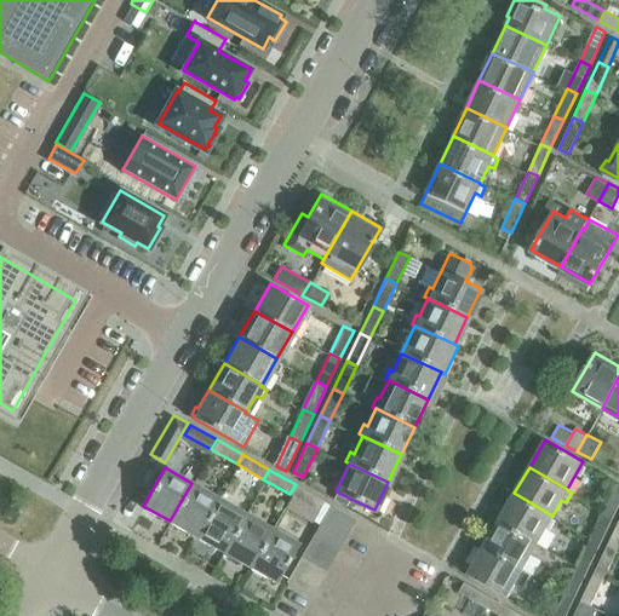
[(605,510),(614,514),(618,505),(618,482),(605,510)]
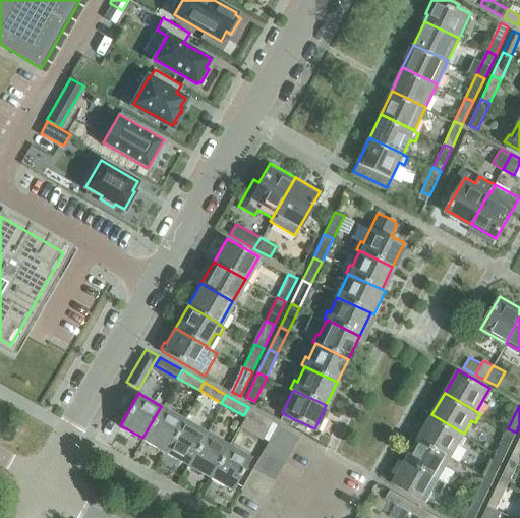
[(183,418),(161,406),(142,438),(165,451),(183,418)]
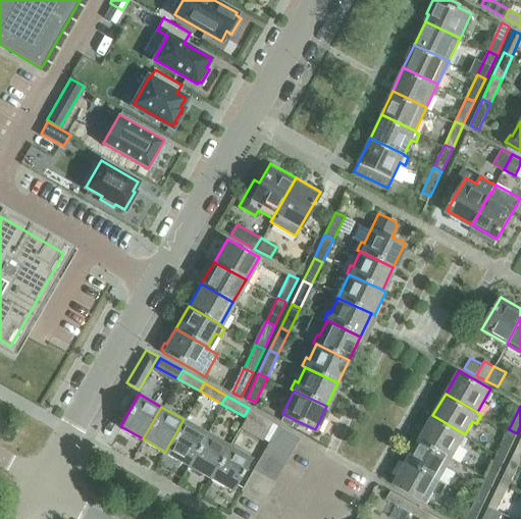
[(249,408),(244,416),(266,429),(271,421),(249,408)]
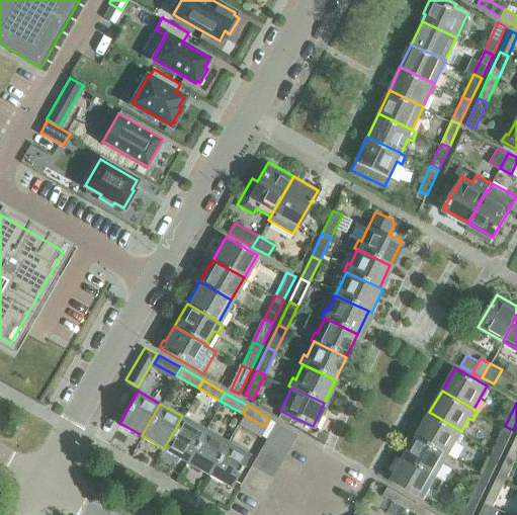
[(461,431),(429,412),(417,434),(448,452),(461,431)]
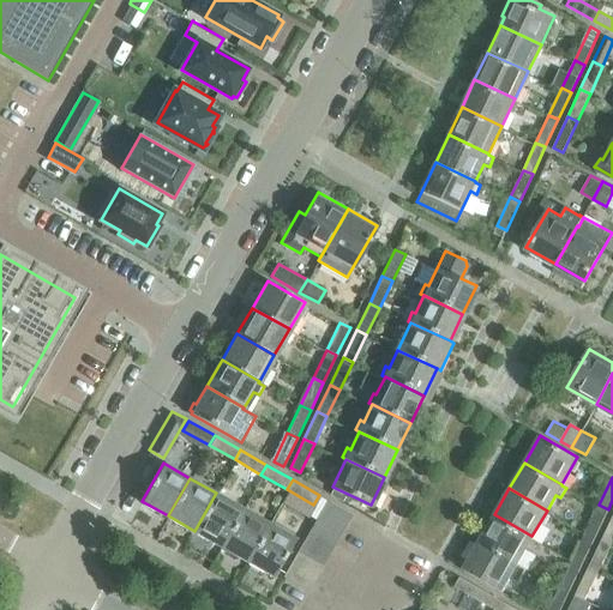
[(216,493),(194,531),(221,545),(242,507),(216,493)]
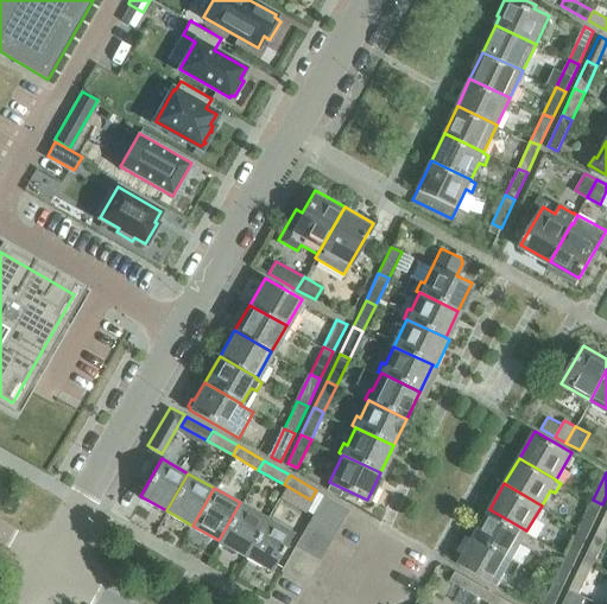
[(323,495),(317,507),(340,520),(347,508),(323,495)]
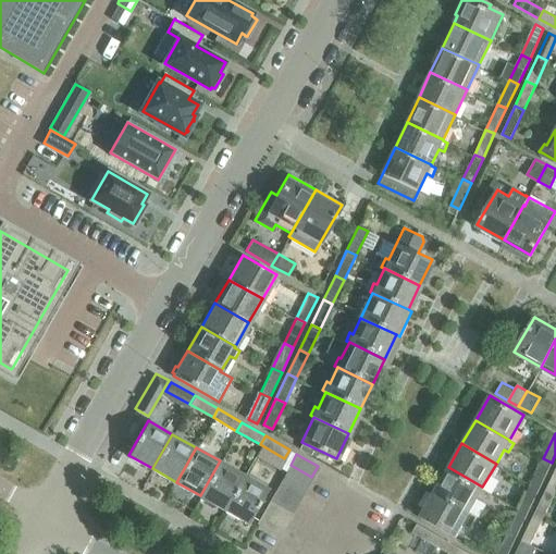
[(531,483),(540,488),(552,463),(543,458),(531,483)]
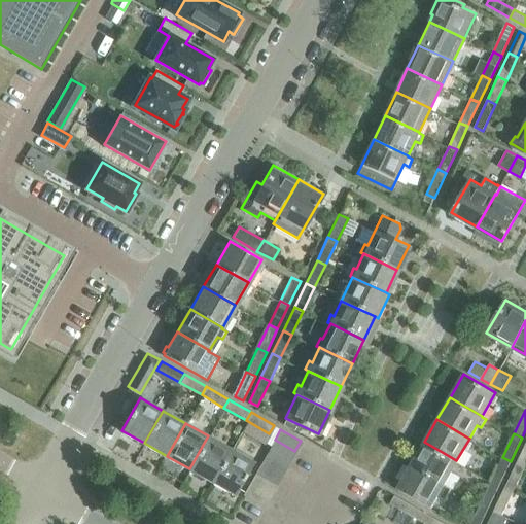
[(211,481),(230,449),(208,435),(189,468),(211,481)]
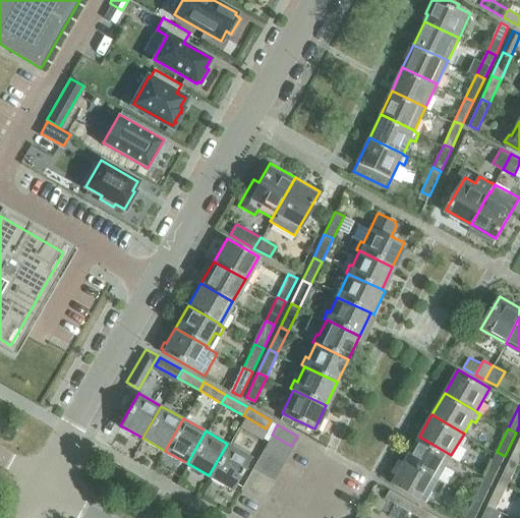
[(291,446),(272,435),(265,445),(285,457),(291,446)]
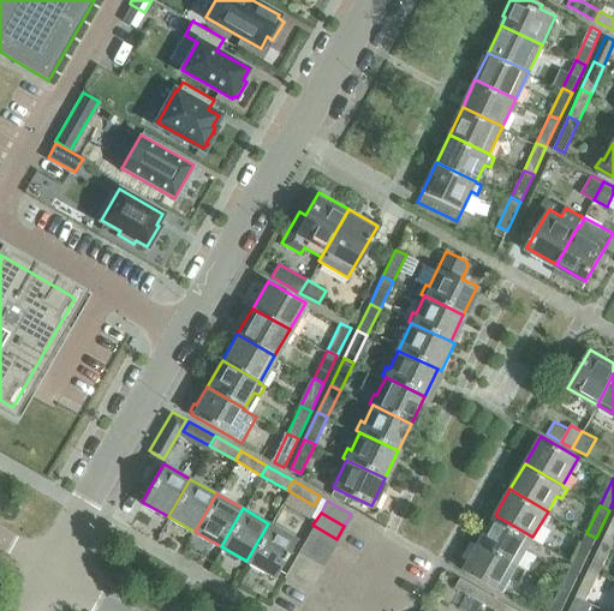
[(495,515),(480,541),(518,563),(532,537),(495,515)]
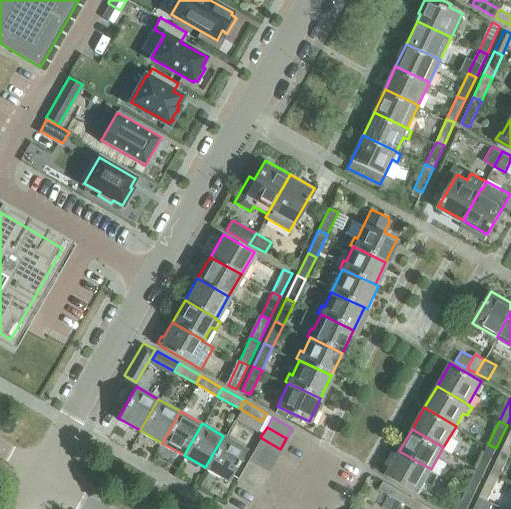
[(510,430),(502,450),(510,454),(510,430)]
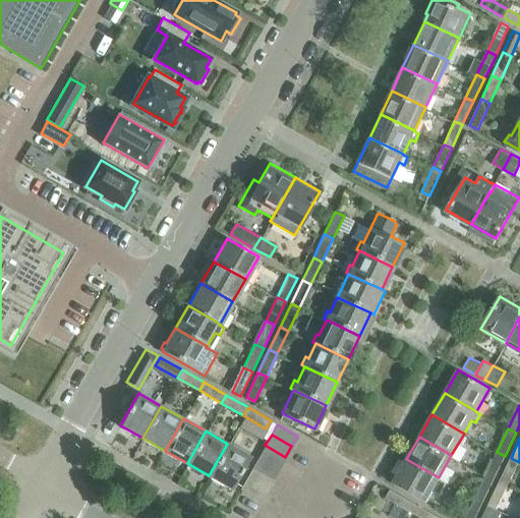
[(250,456),(227,444),(209,475),(232,488),(250,456)]
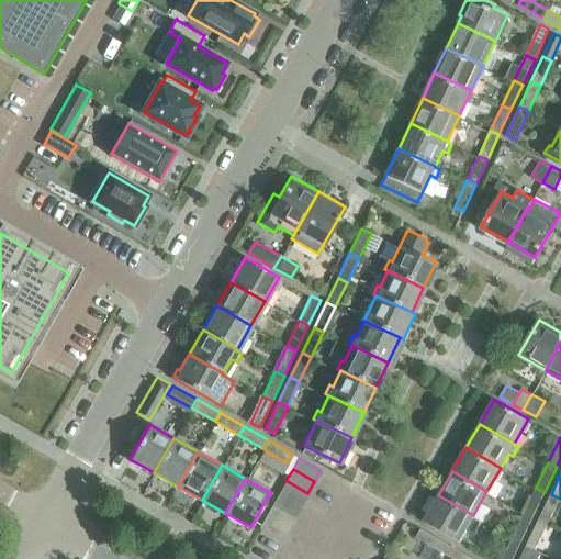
[(307,493),(285,480),(279,492),(301,504),(307,493)]
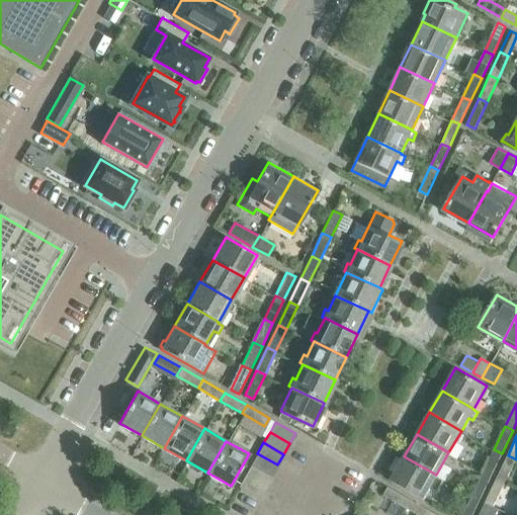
[(483,473),(491,477),(502,453),(494,449),(483,473)]
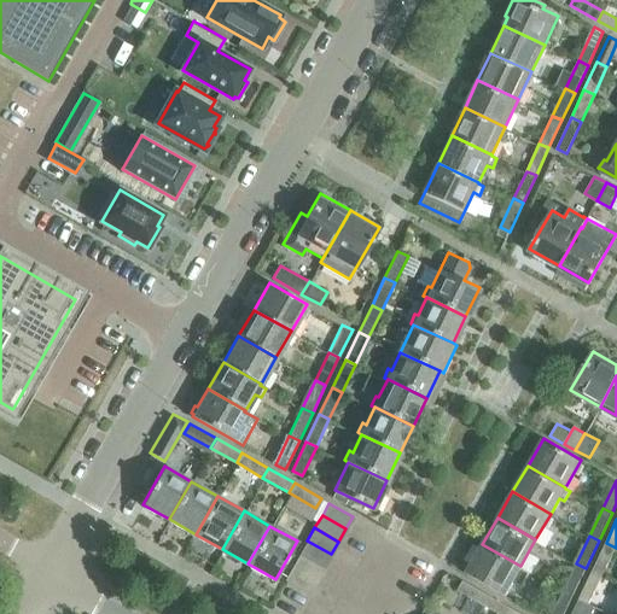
[(307,541),(300,553),(325,566),(331,554),(307,541)]
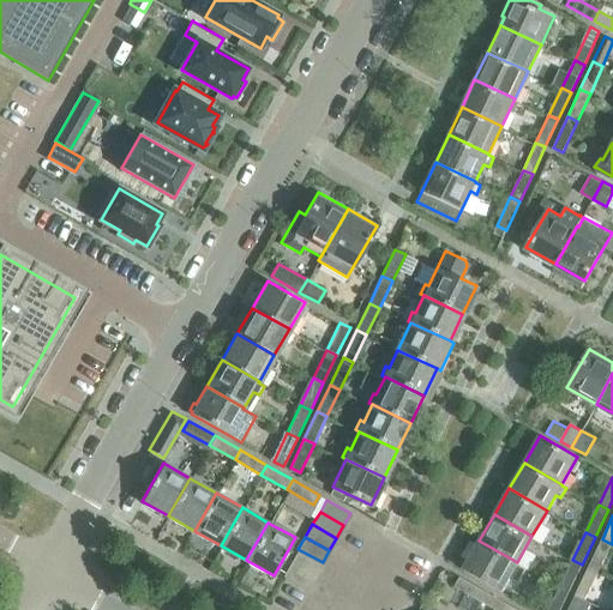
[(589,566),(599,571),(612,544),(602,539),(589,566)]
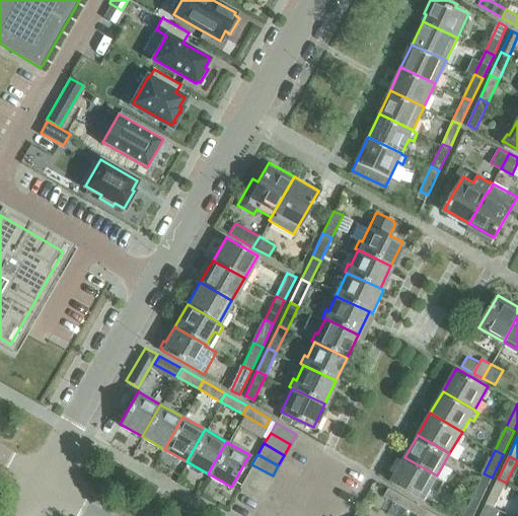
[(437,475),(404,457),(391,480),(424,499),(430,488),(438,492),(445,481),(437,475)]
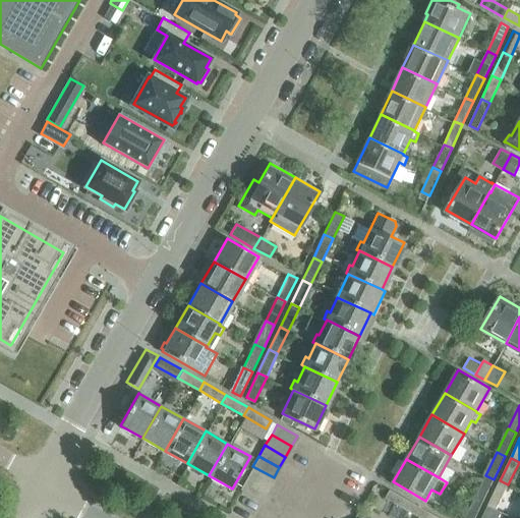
[(268,488),(274,477),(252,466),(246,476),(268,488)]
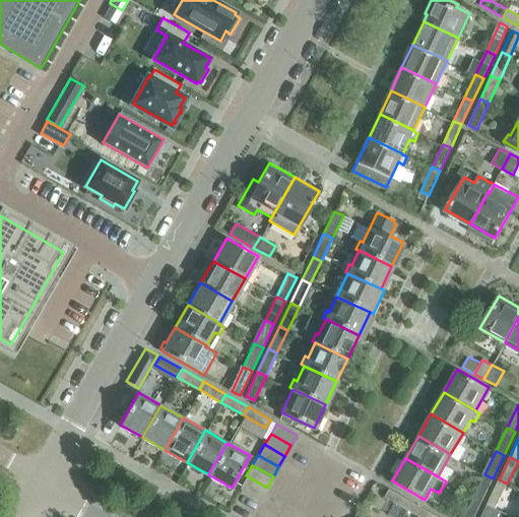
[(473,497),(481,501),(493,478),(484,474),(473,497)]
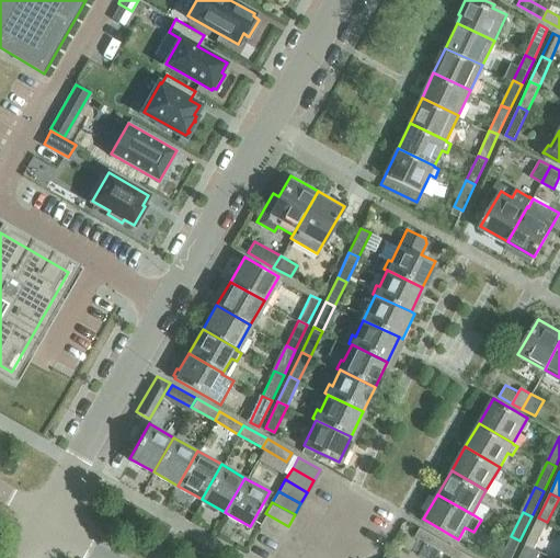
[(281,538),(288,526),(265,513),(259,525),(281,538)]
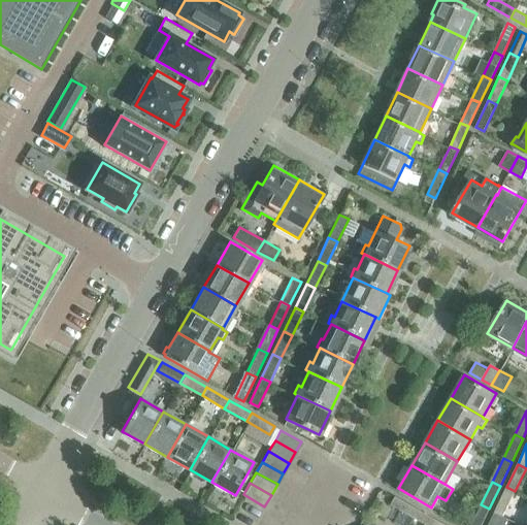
[(495,511),(503,515),(515,491),(506,487),(495,511)]
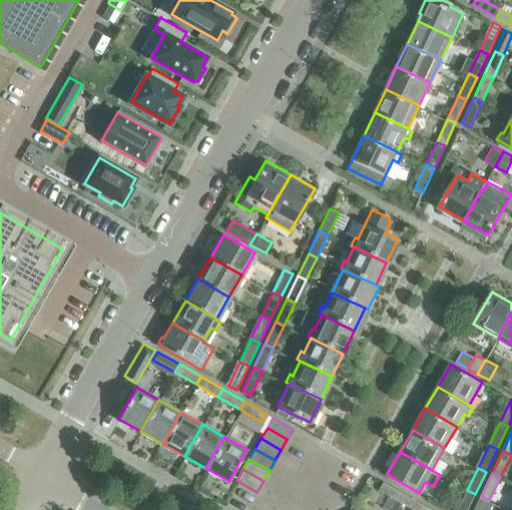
[(380,489),(402,501),(407,494),(385,481),(380,489)]
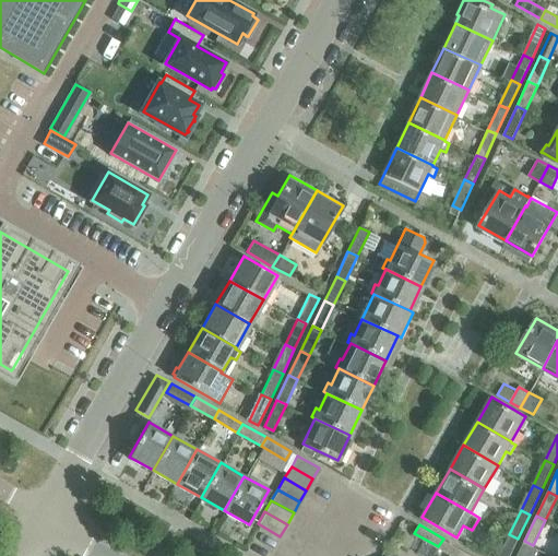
[(509,555),(518,539),(509,534),(498,555),(509,555)]
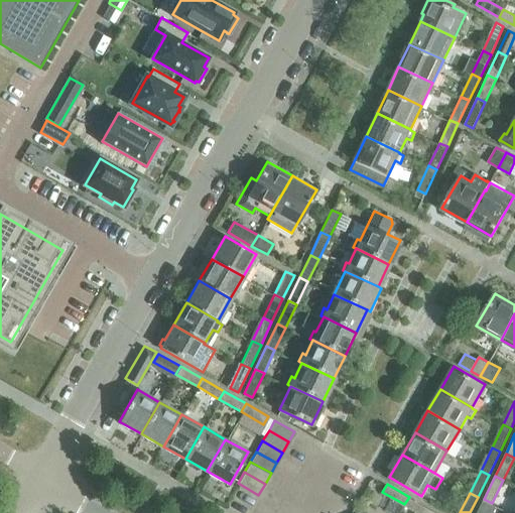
[(404,504),(419,512),(428,512),(431,509),(409,497),(404,504)]
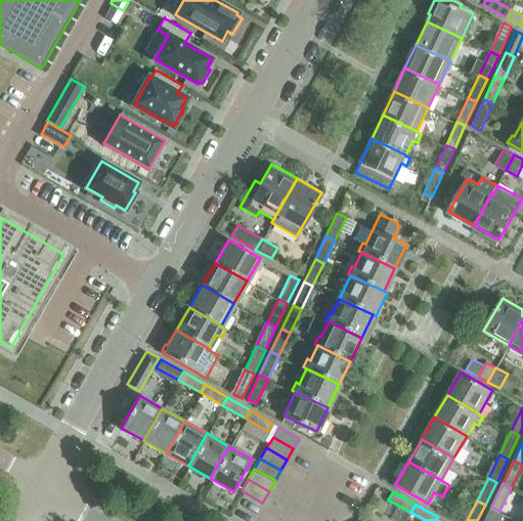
[(494,520),(499,511),(491,507),(485,520),(487,520),(494,520)]
